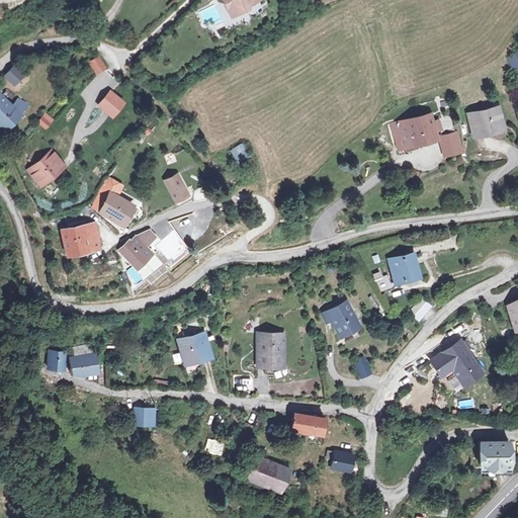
[(230,0),(238,12),(255,0),(230,0)]
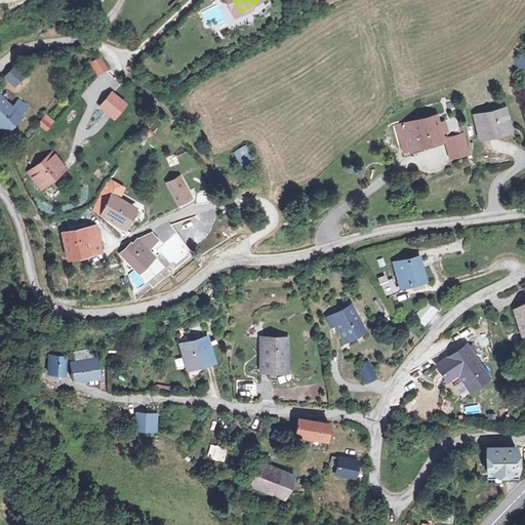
[(524,55),(515,61),(521,72),(523,71),(524,70),(524,55)]
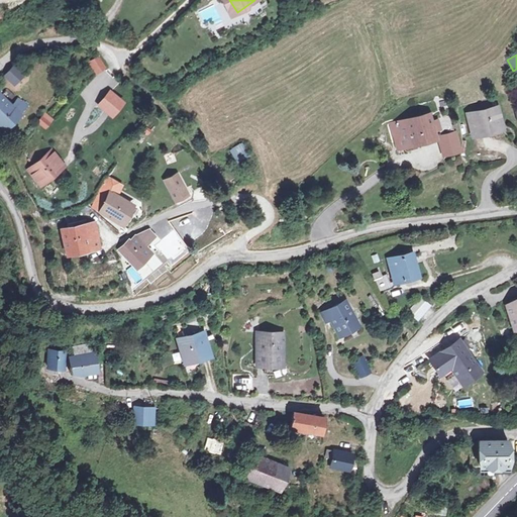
[(103,64),(100,59),(92,64),(95,69),(99,75),(108,71),(103,64)]
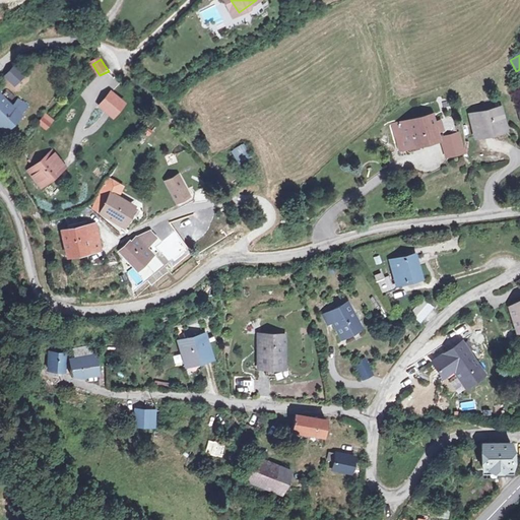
[(134,64),(129,68),(134,75),(139,71),(134,64)]
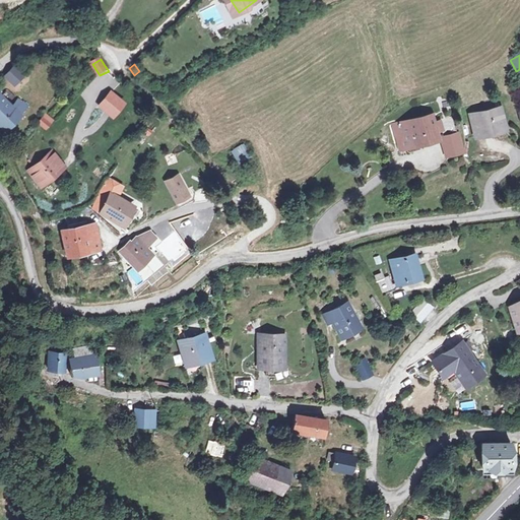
[(19,67),(11,75),(18,82),(26,74),(19,67)]
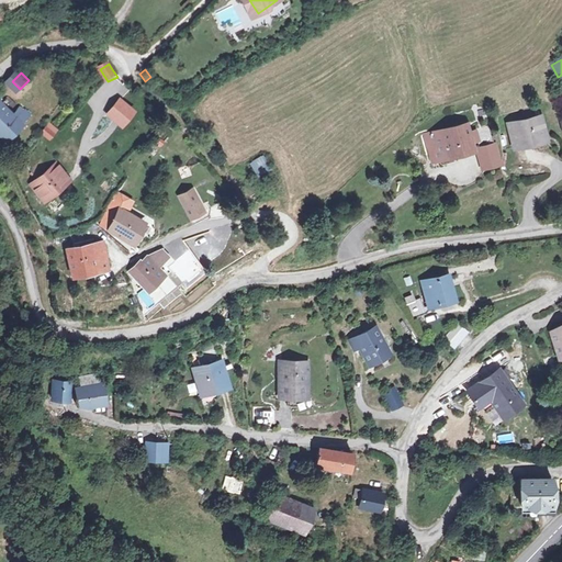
[(0,131),(11,142),(29,123),(18,113),(0,96),(0,131)]
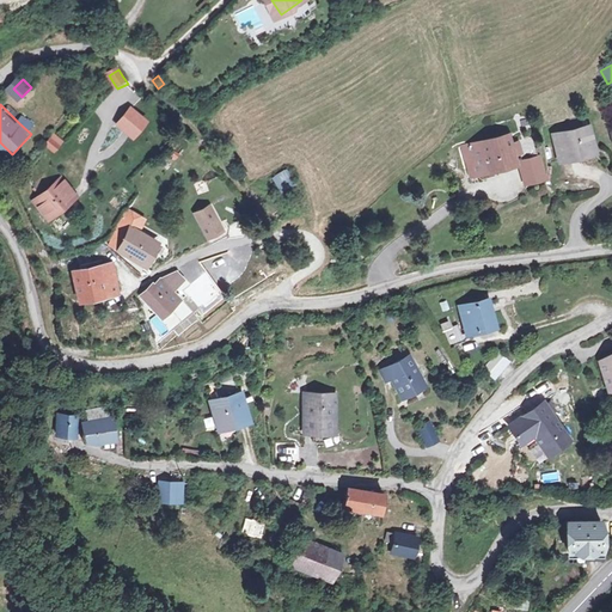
[(129,109),(117,124),(132,135),(144,121),(129,109)]
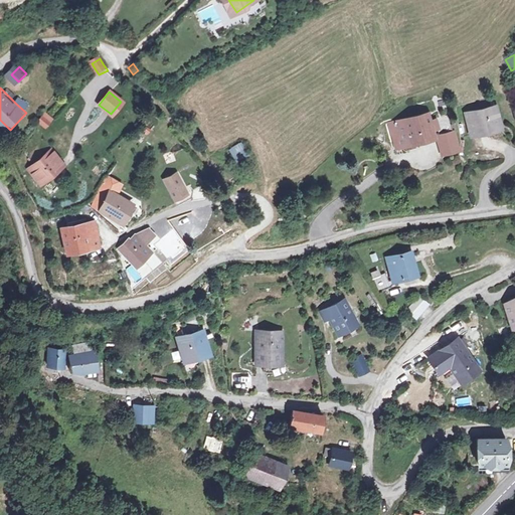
[(22,97),(16,104),(26,113),(32,106),(27,101),(22,97)]
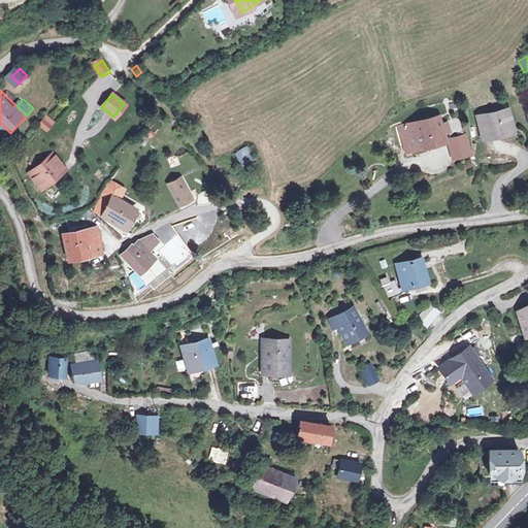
[(509,108),(480,114),(485,139),(502,136),(501,131),(514,129),(509,108)]
